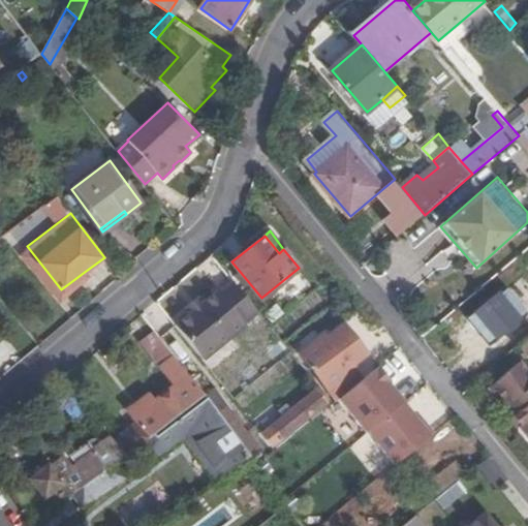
[(61,289),(27,246),(22,250),(58,299),(89,275),(86,271),(61,289)]
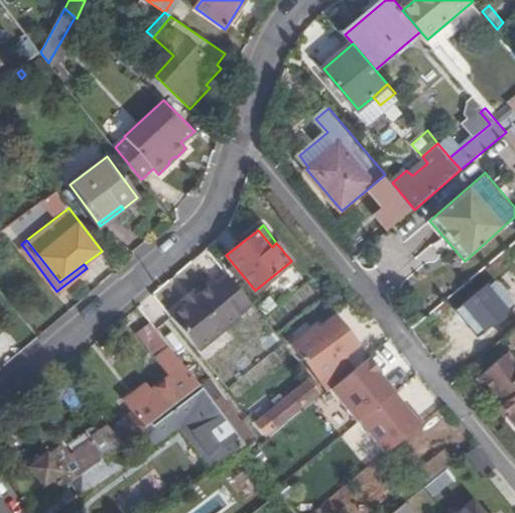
[(254,302),(224,267),(172,309),(203,346),(254,302)]
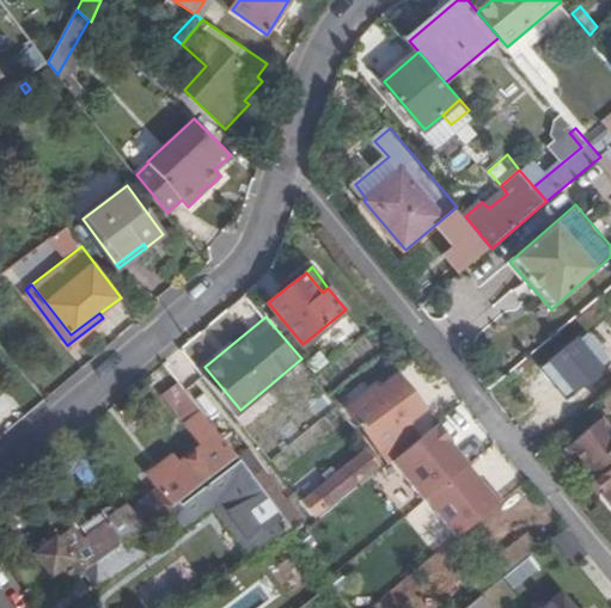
[(569,395),(610,362),(610,360),(585,329),(544,364),(569,395)]
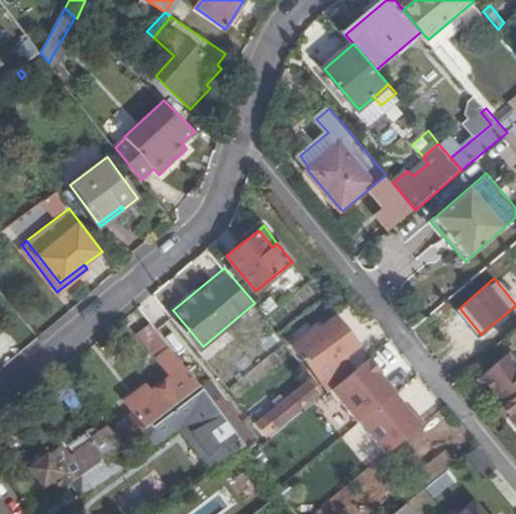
[(335,317),(296,349),(314,371),(336,353),(339,357),(357,344),(335,317)]
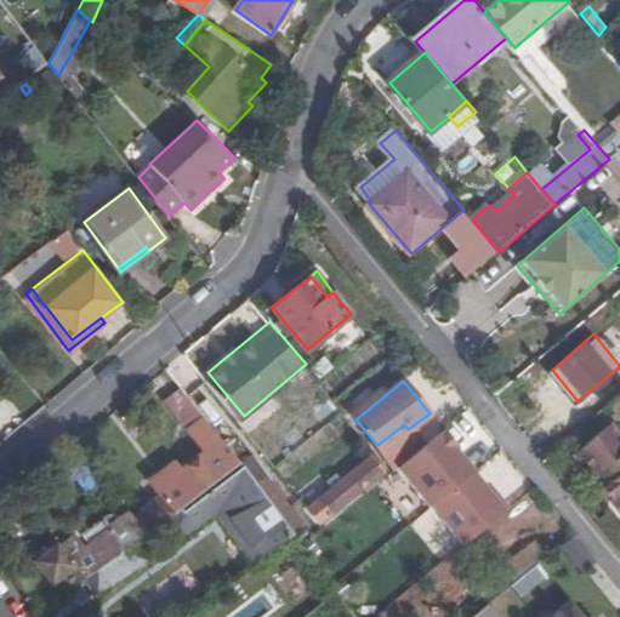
[(186,423),(203,413),(188,389),(171,399),(186,423)]
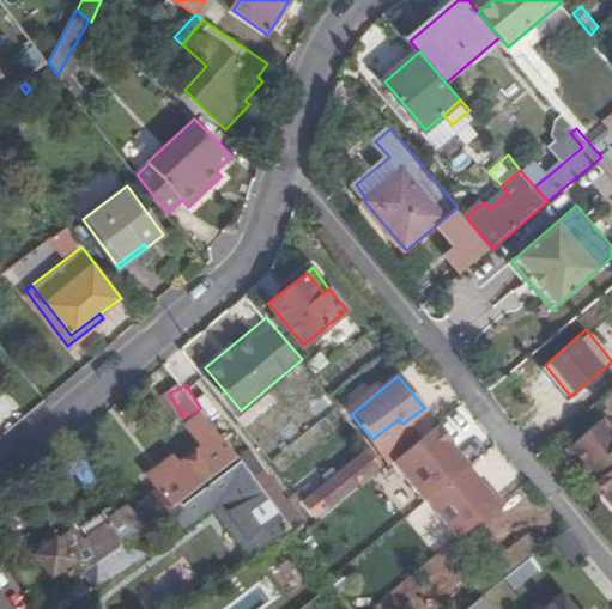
[(611,385),(601,394),(611,408),(611,385)]
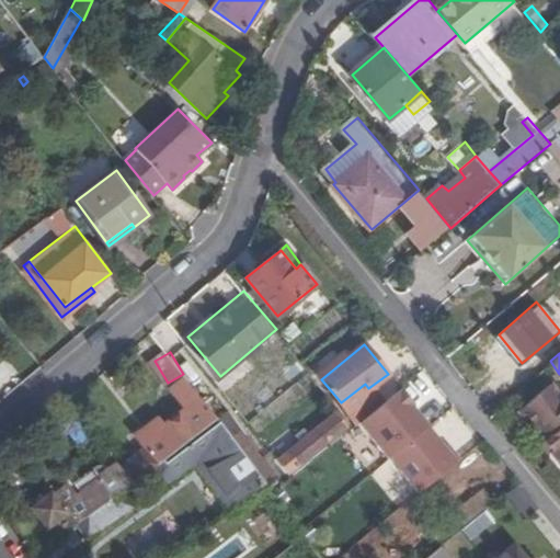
[(559,388),(553,379),(517,407),(559,462),(559,388)]
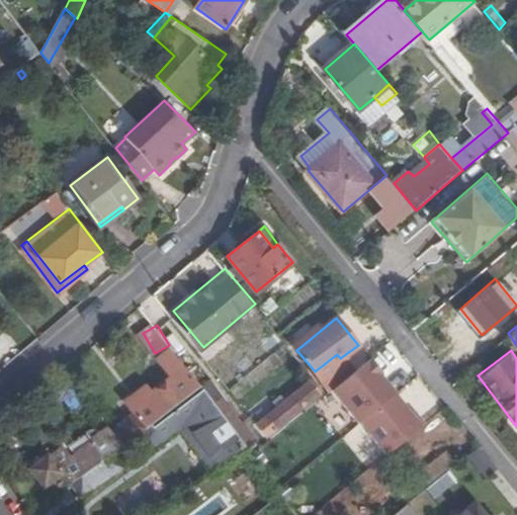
[(423,421),(367,357),(332,388),(389,451),(423,421)]
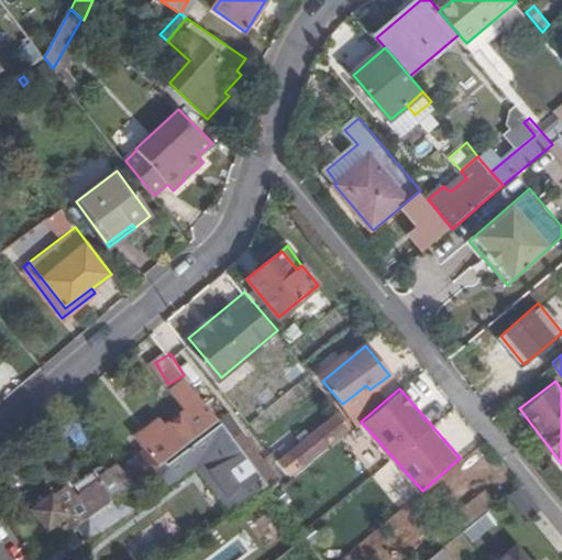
[(201,401),(186,412),(167,426),(162,430),(156,424),(138,438),(146,451),(157,465),(161,463),(198,436),(211,426),(218,421),(201,401)]
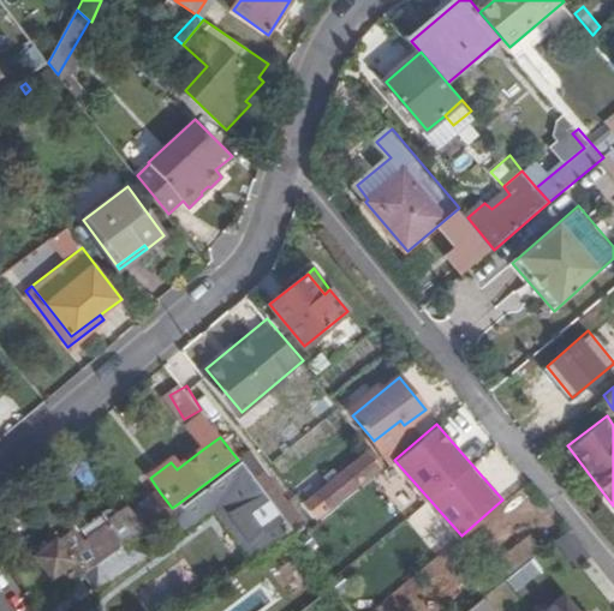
[(380,468),(367,453),(305,502),(317,516),(380,468)]
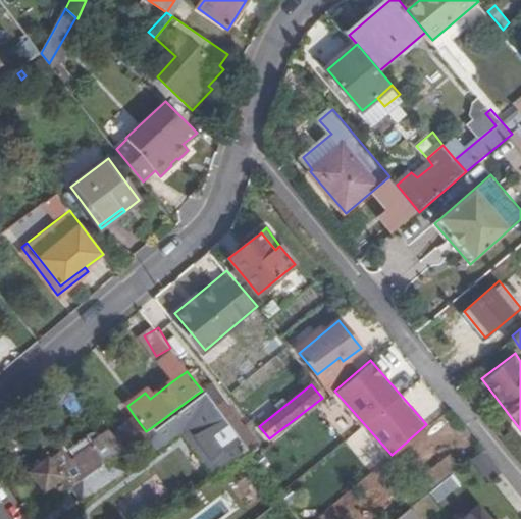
[(150,388),(145,393),(150,399),(155,395),(150,388)]
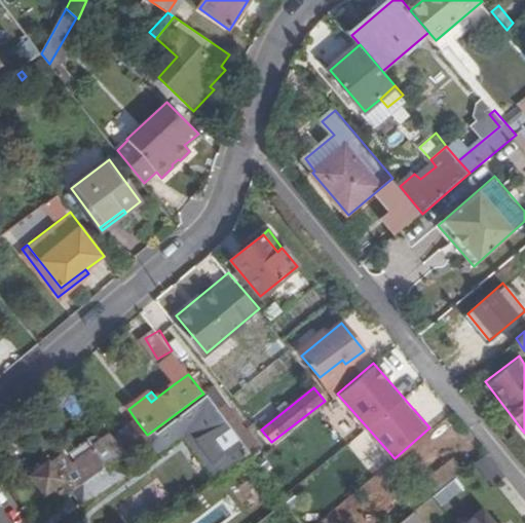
[(186,431),(219,475),(248,454),(223,420),(211,404),(204,397),(199,401),(197,398),(185,407),(186,410),(152,435),(150,433),(147,435),(138,442),(134,444),(146,459),(186,431)]
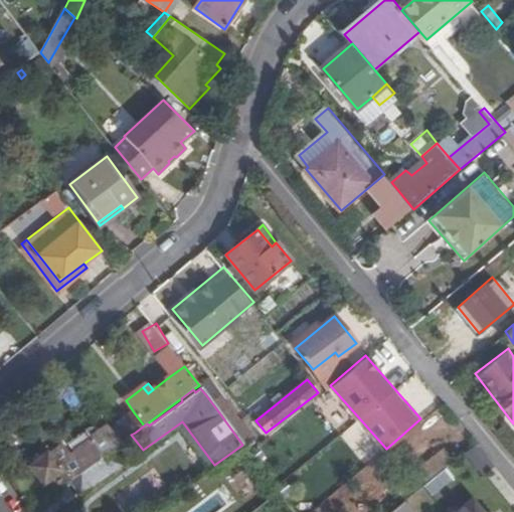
[(218,411),(228,404),(216,388),(206,395),(218,411)]
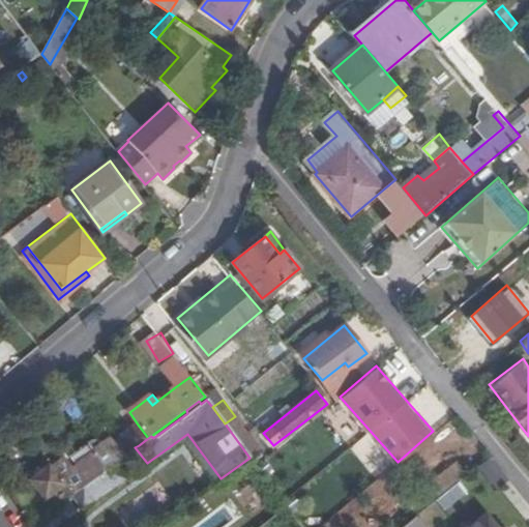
[(256,465),(262,461),(258,455),(262,451),(235,416),(225,423),(250,458),(256,465)]
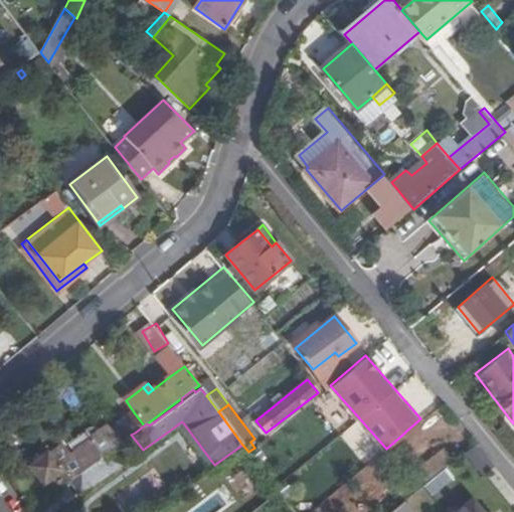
[(125,419),(135,433),(144,425),(134,412),(125,419)]
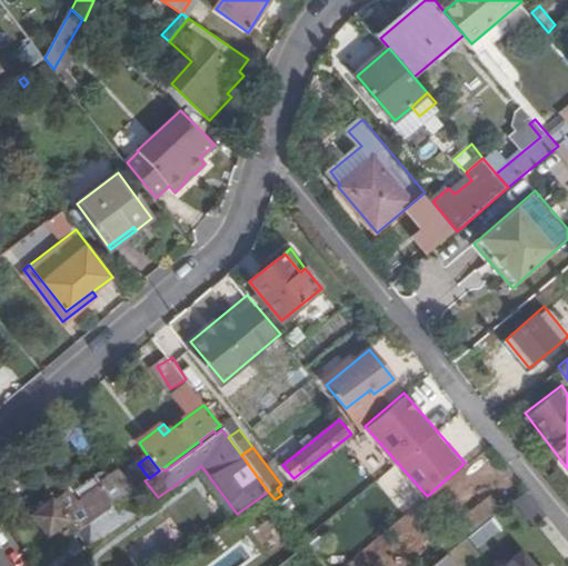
[(63,512),(78,529),(116,503),(122,498),(132,490),(119,473),(102,485),(100,484),(63,512)]
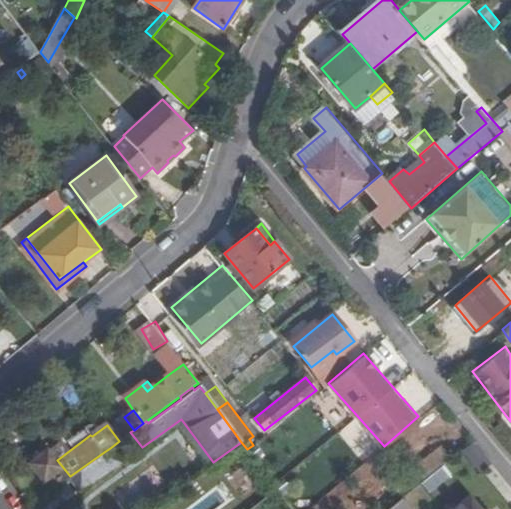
[(410,492),(450,459),(441,447),(410,472),(412,476),(402,483),(410,492)]
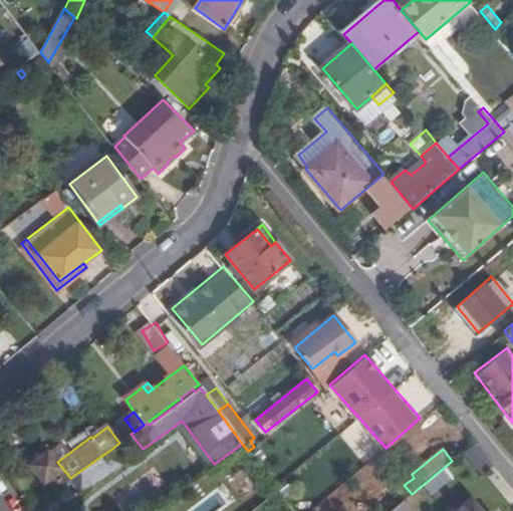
[(104,454),(70,478),(80,492),(120,463),(110,450),(104,454)]
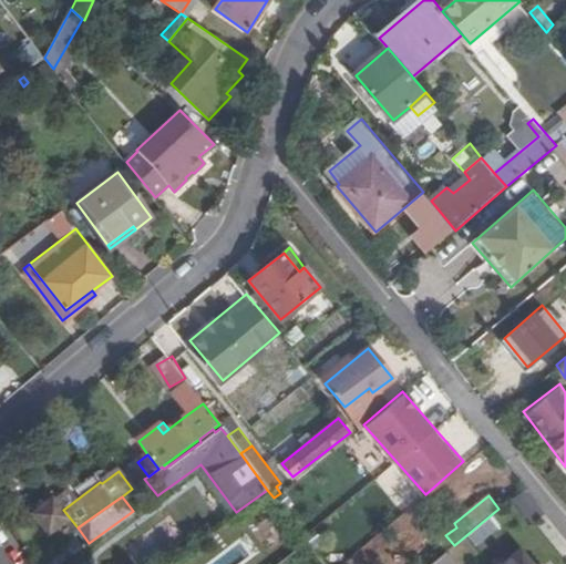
[(286,533),(296,526),(283,509),(273,515),(286,533)]
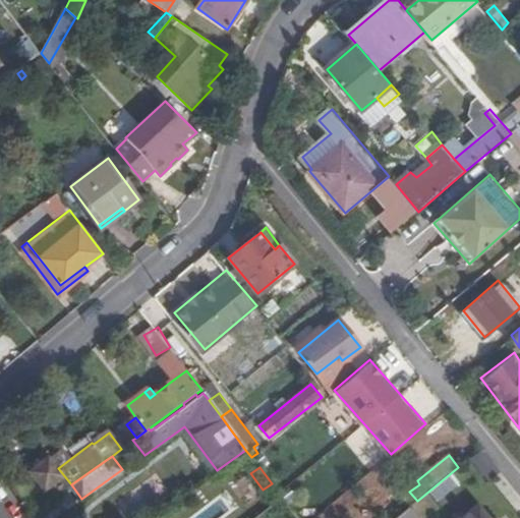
[(247,498),(258,487),(245,472),(233,482),(247,498)]
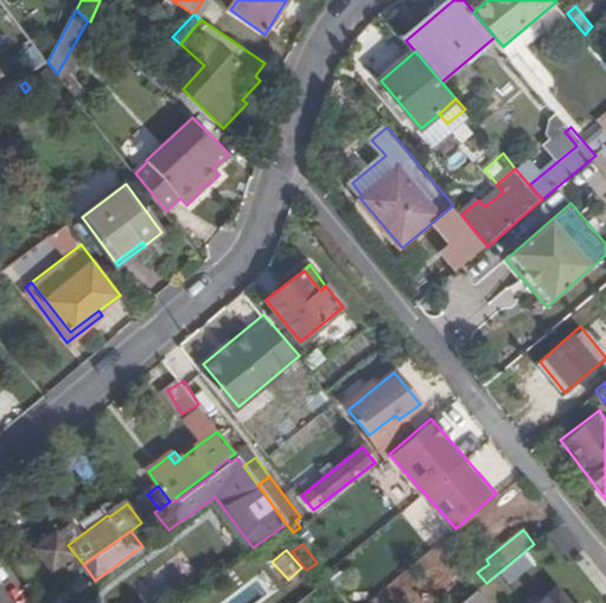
[(569,602),(555,587),(535,602),(569,602)]
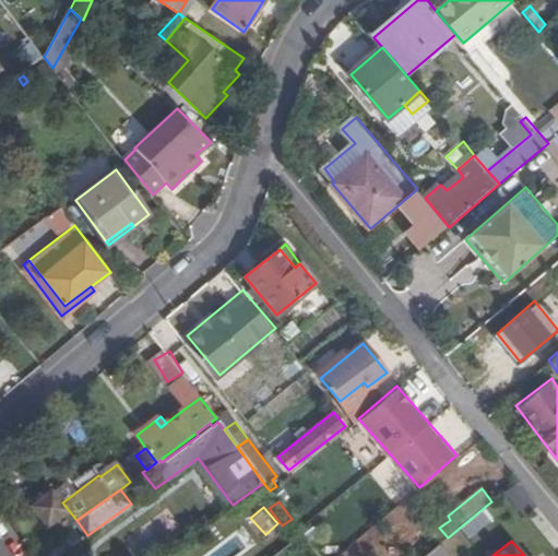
[(448,555),(439,544),(424,555),(448,555)]
